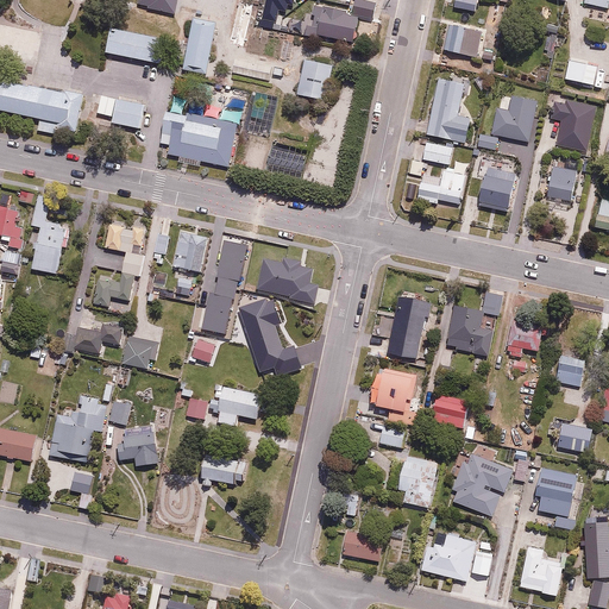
[(225,0),(171,0),(169,10),(220,22),(225,0)]
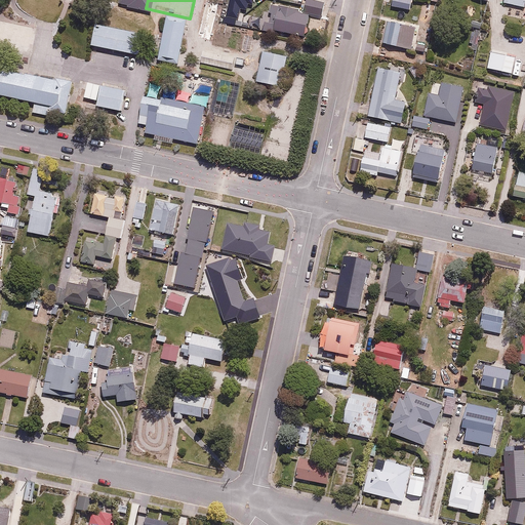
[(310,13),(272,4),(269,16),(260,14),(258,26),(305,37),(310,13)]
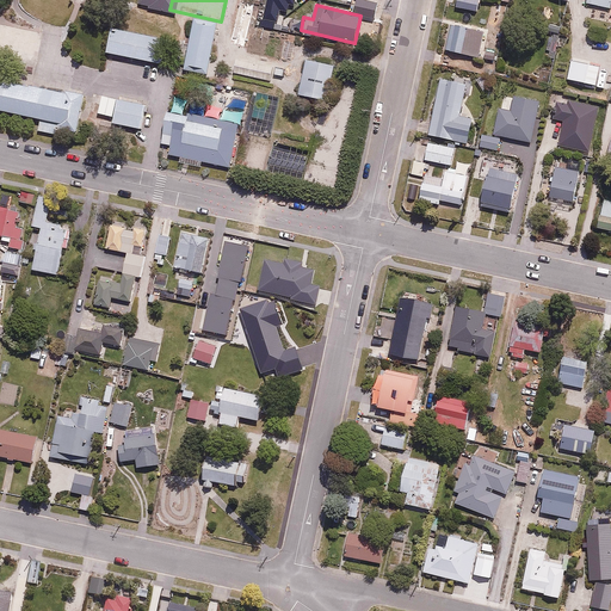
[(246,10),(234,6),(224,51),(235,54),(246,10)]
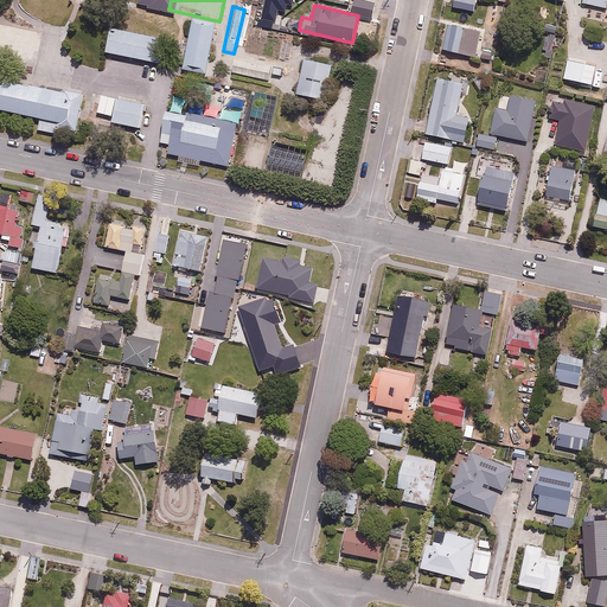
[(447,64),(465,68),(468,55),(475,57),(481,31),(448,24),(442,50),(449,51),(447,64)]
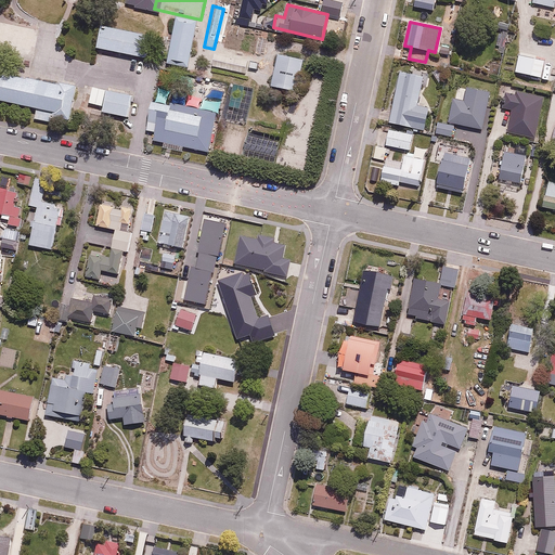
[(191,28),(170,24),(160,65),(181,69),(191,28)]
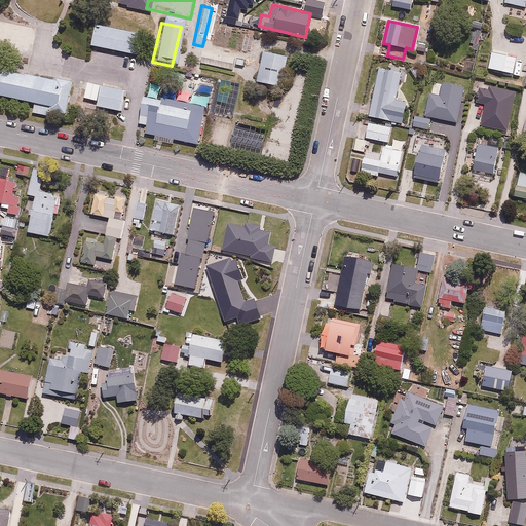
[(29,30),(0,24),(0,46),(24,52),(29,30)]
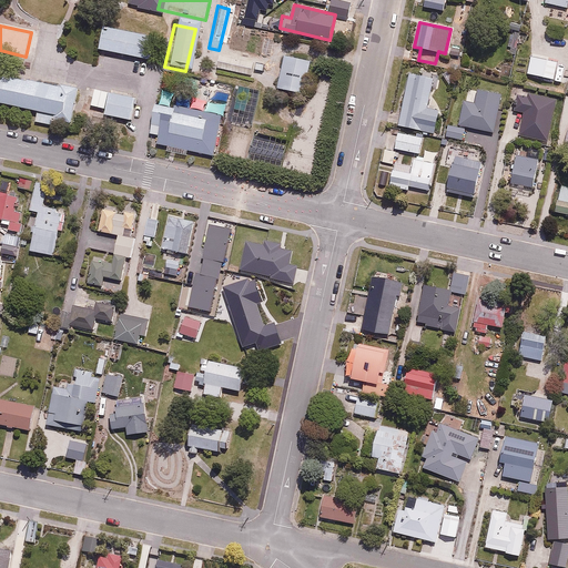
[(146,41),(97,30),(91,54),(142,66),(146,41)]
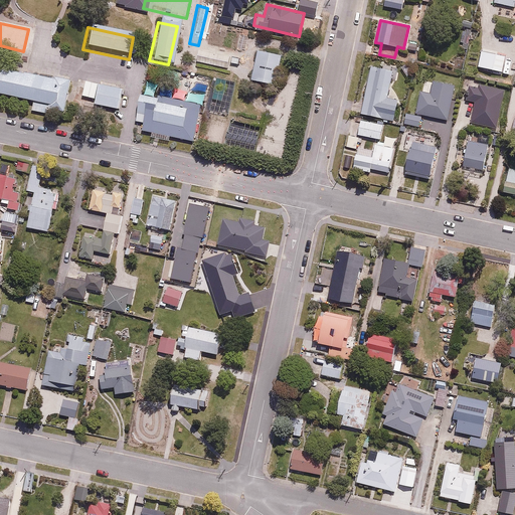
[(227,62),(196,55),(193,69),(224,76),(227,62)]
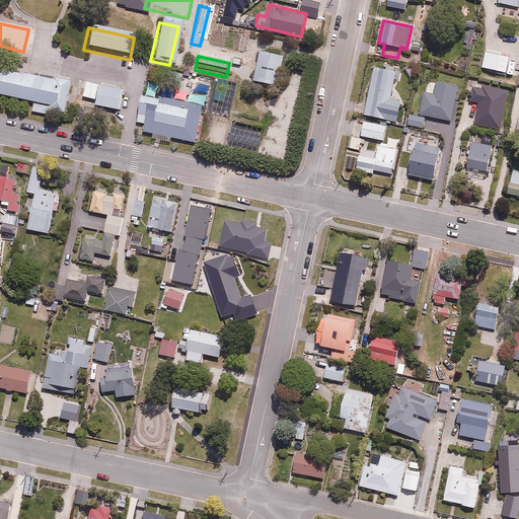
[(280,62),(254,57),(248,84),(274,89),(280,62)]
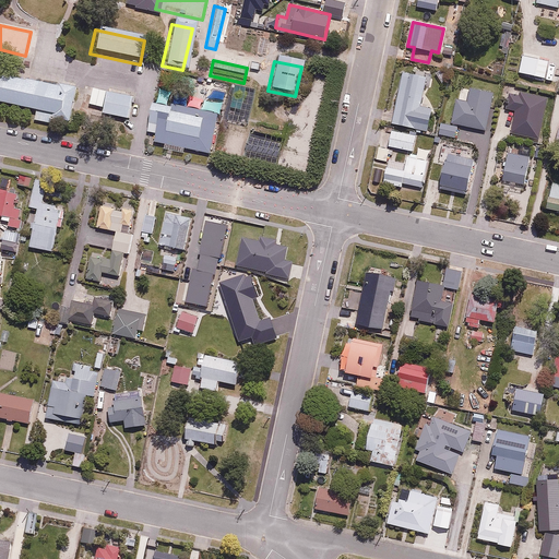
[(178,71),(162,69),(161,85),(176,87),(178,71)]
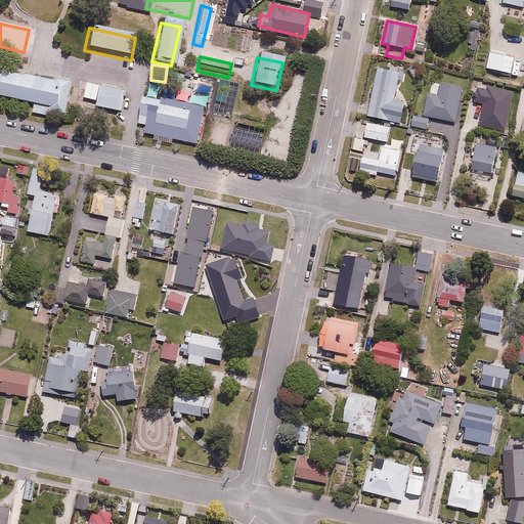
[(394,98),(400,71),(377,67),(367,115),(402,122),(406,100),(394,98)]
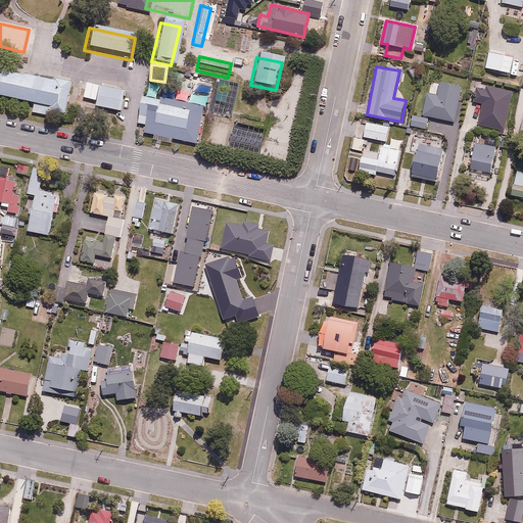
[(66,88),(0,73),(0,98),(31,105),(28,115),(58,123),(66,88)]
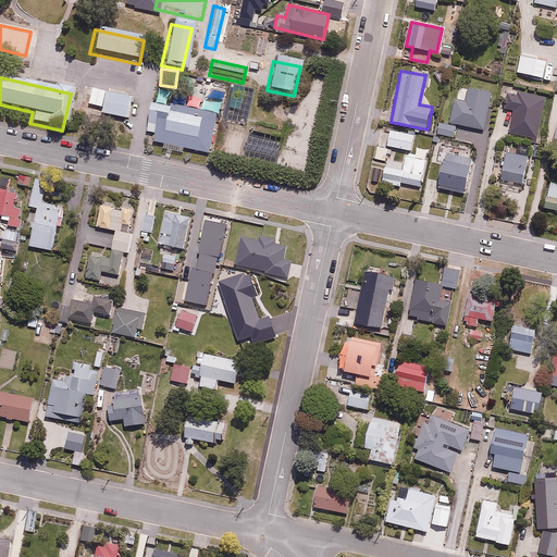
[(485,131),(492,95),(468,90),(466,101),(454,98),(449,123),(456,125),(485,131)]
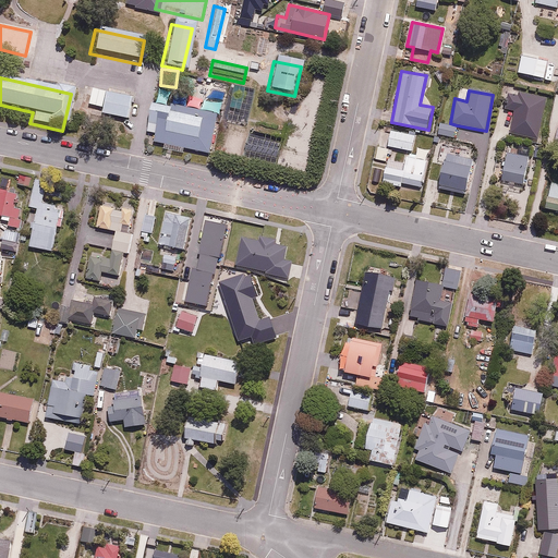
[(517,96),(507,94),(505,109),(514,111),(510,133),(540,138),(547,97),(518,93),(517,96)]
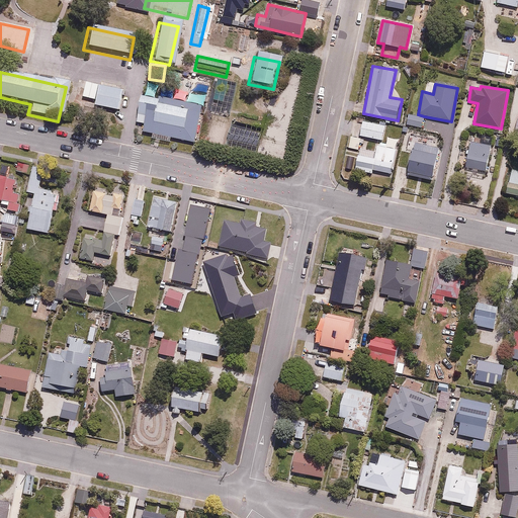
[(120,93),(94,87),(90,108),(115,113),(120,93)]
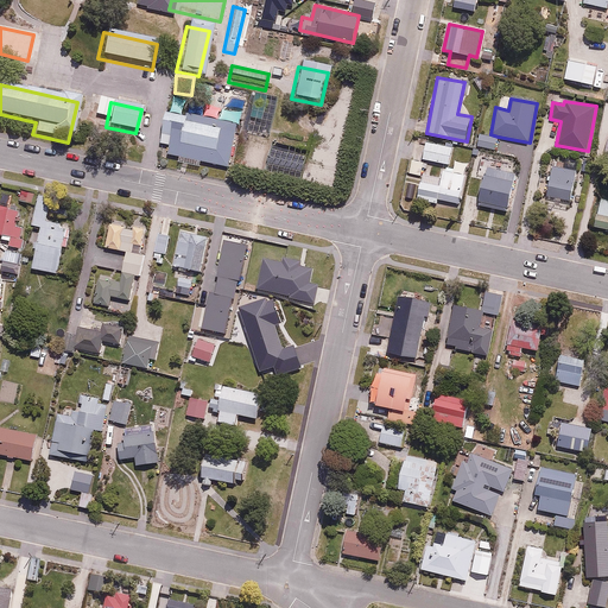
[(214,127),(165,116),(156,157),(225,172),(234,132),(214,127)]
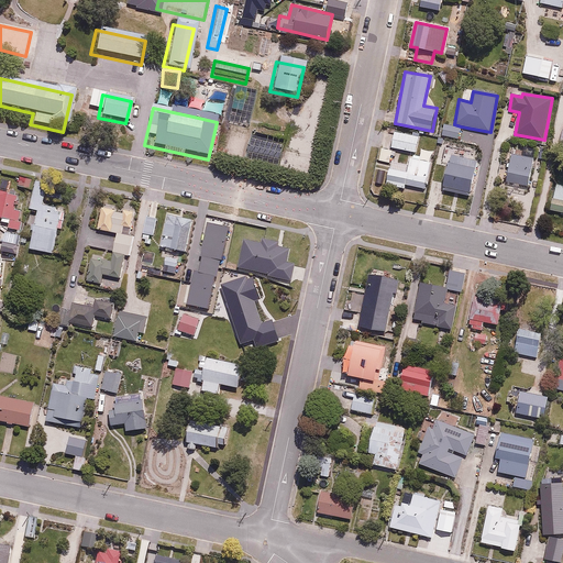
[(454,124),(441,122),(439,135),(459,140),(461,127),(454,124)]
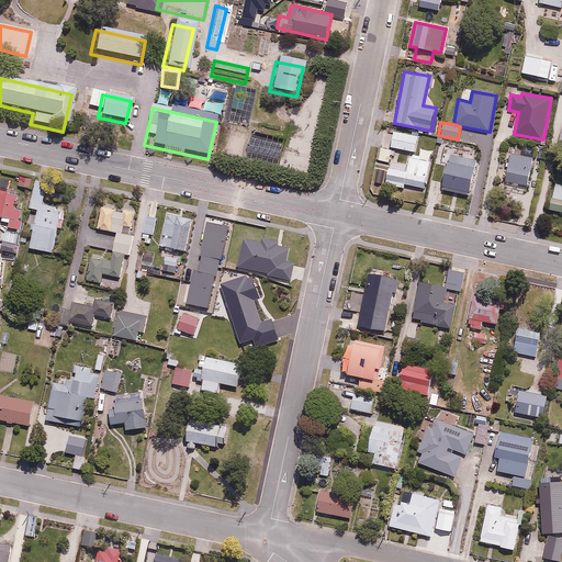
[(414,150),(417,134),(393,130),(390,146),(414,150)]
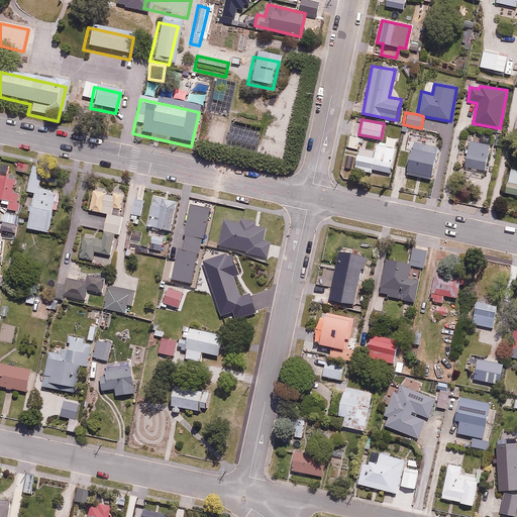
[(263,128),(229,120),(224,144),(257,152),(263,128)]
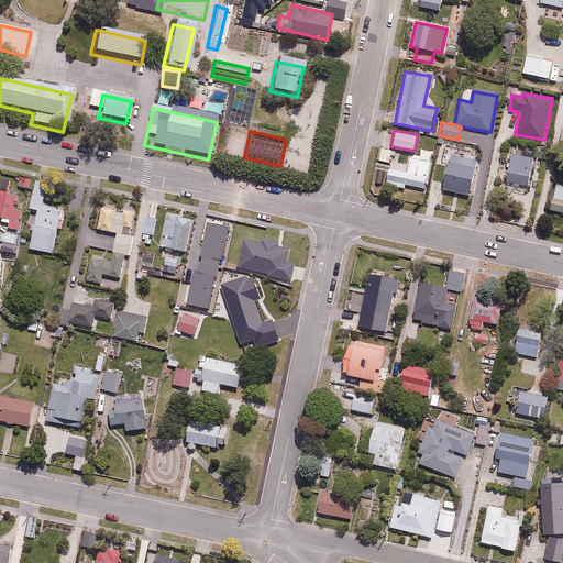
[(473,192),(478,159),(463,157),(464,148),(450,146),(443,188),(452,189),(451,194),(460,195),(461,191),(473,192)]
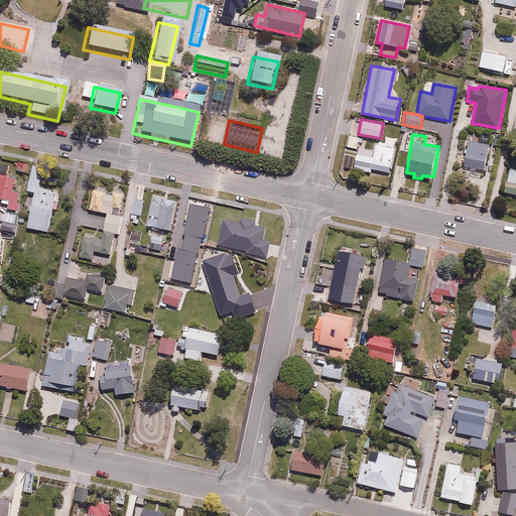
[(357,150),(360,137),(349,135),(346,148),(357,150)]
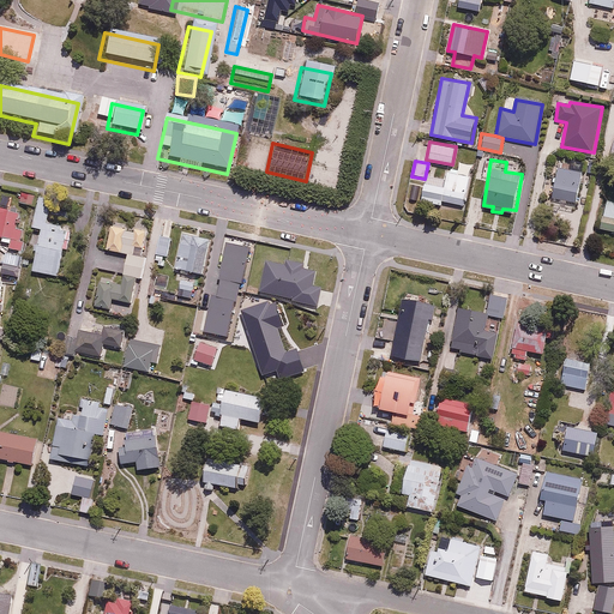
[(577,208),(583,166),(558,162),(552,204),(577,208)]
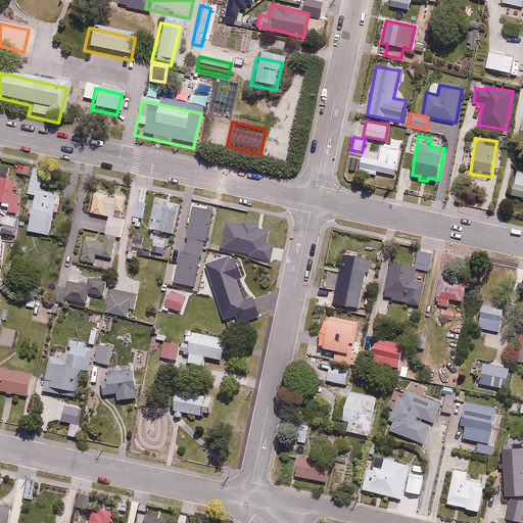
[(362,155),(359,172),(376,175),(376,172),(394,176),(399,145),(380,142),(377,158),(362,155)]
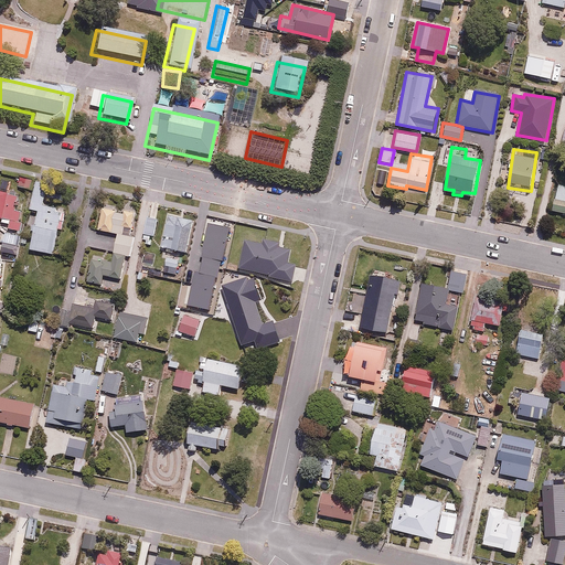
[(57,228),(63,230),(66,211),(61,210),(62,205),(44,202),(48,182),(33,180),(28,210),(38,211),(31,251),(52,255),(57,228)]
